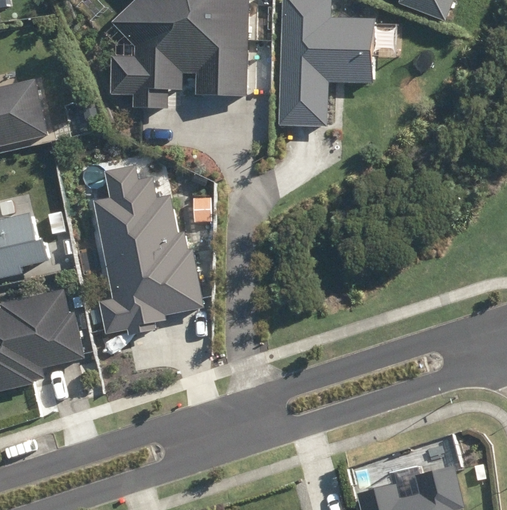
[(246,96),(248,0),(135,0),(112,22),(134,46),(134,56),(111,55),(110,95),(132,95),(132,108),(167,108),(168,90),(182,90),(183,73),(196,73),(195,95),(246,96)]
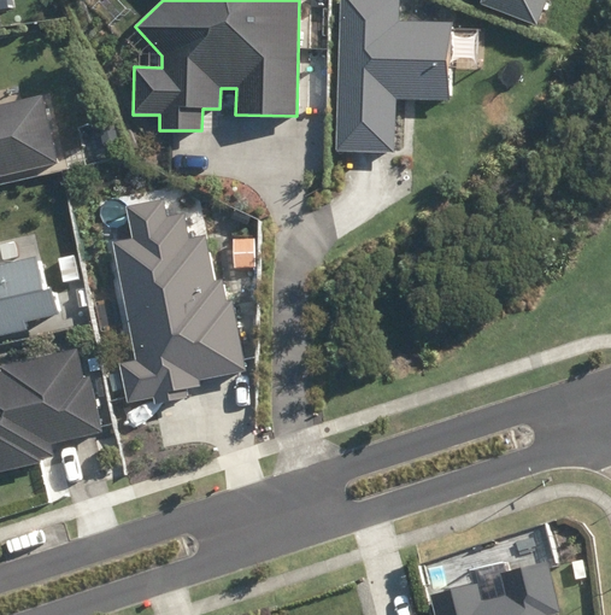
[(334,0),(329,148),(388,151),(389,94),(442,97),(445,21),(393,19),(393,0),(334,0)]
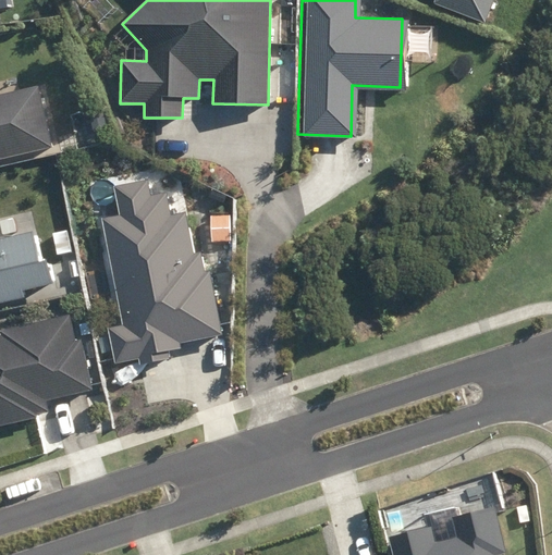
[(429,0),(479,20),(486,0),(429,0)]
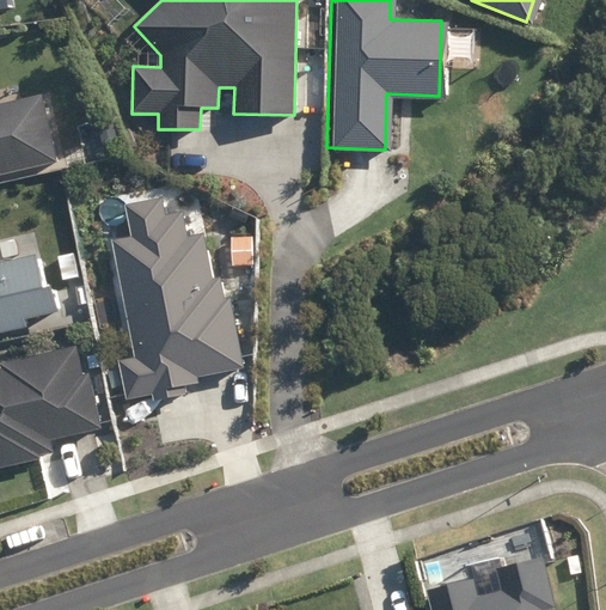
[(0,175),(56,163),(41,95),(0,103),(0,175)]
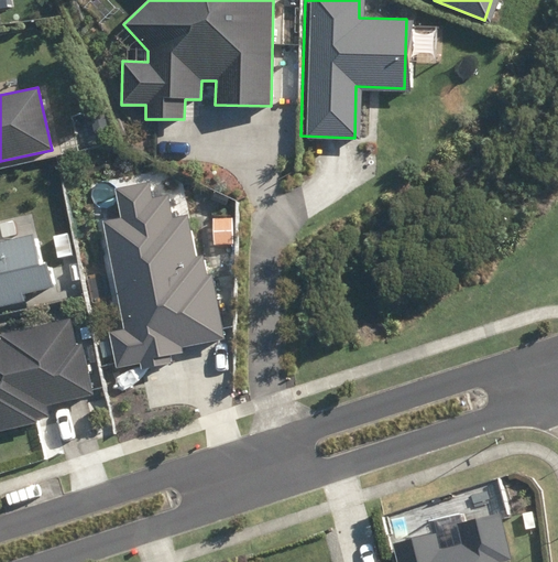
[(120,218),(104,222),(124,330),(109,332),(117,368),(141,364),(142,369),(173,364),(171,355),(184,353),(183,347),(225,339),(212,274),(206,276),(203,255),(196,256),(188,215),(172,218),(167,195),(152,198),(149,182),(115,188),(120,218)]
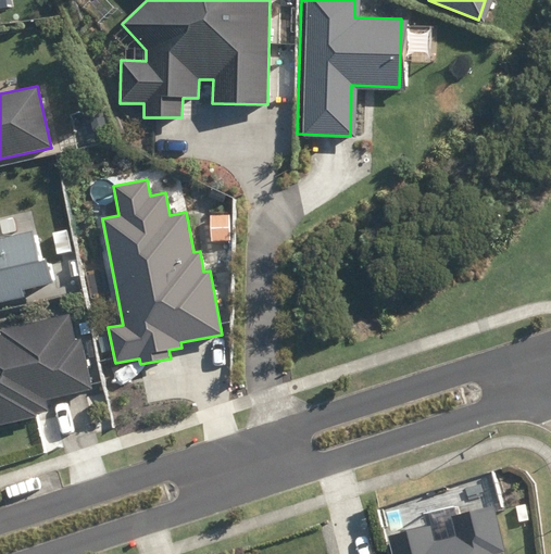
[(0,303),(24,298),(23,291),(53,284),(48,261),(40,263),(33,233),(0,239),(0,303)]
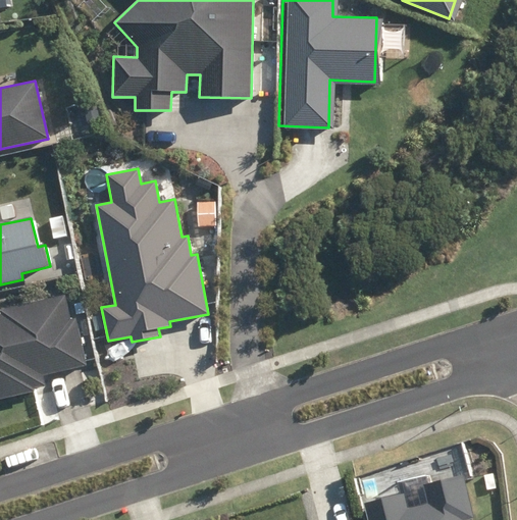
[(0,399),(35,392),(34,388),(46,385),(43,375),(87,366),(75,319),(69,320),(64,296),(0,310),(1,314),(0,314),(0,399)]
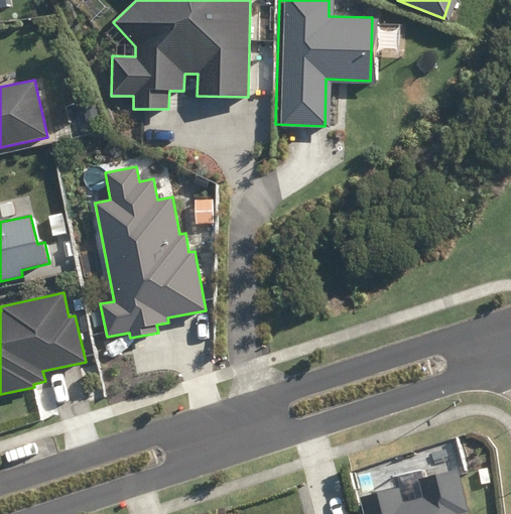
[(397,486),(359,496),(363,513),(459,513),(459,512),(468,510),(457,468),(417,477),(422,495),(401,500),(397,486)]
